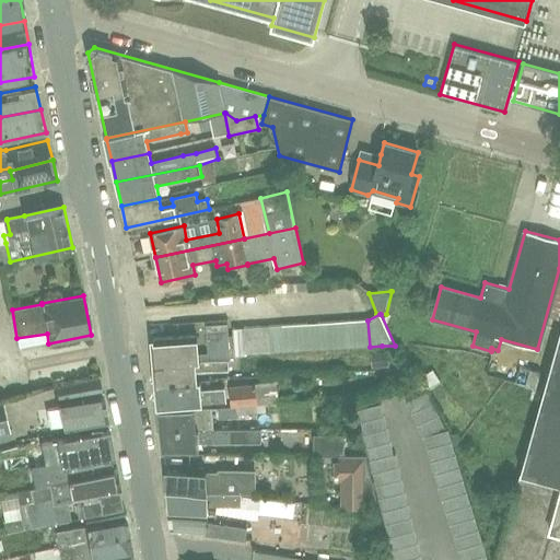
[(357,348),(370,347),(368,321),(356,322),(357,348)]
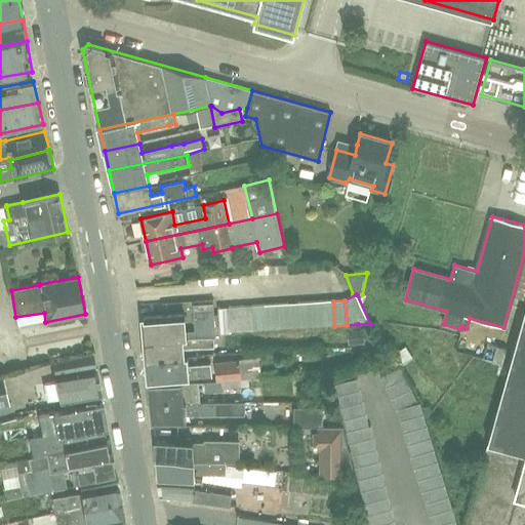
[(334,326),(333,301),(322,303),(323,326),(334,326)]
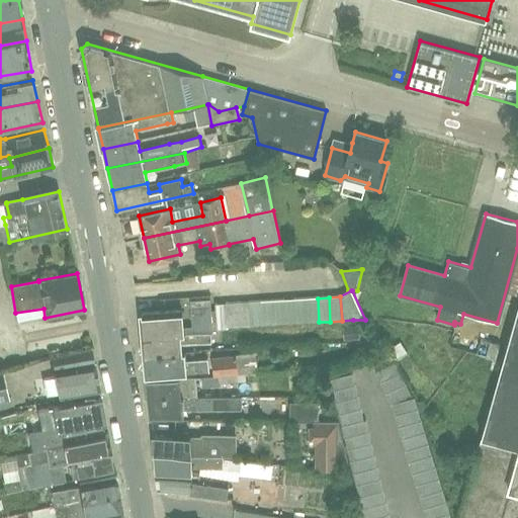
[(190,299),(192,327),(193,334),(213,333),(211,298),(190,299)]
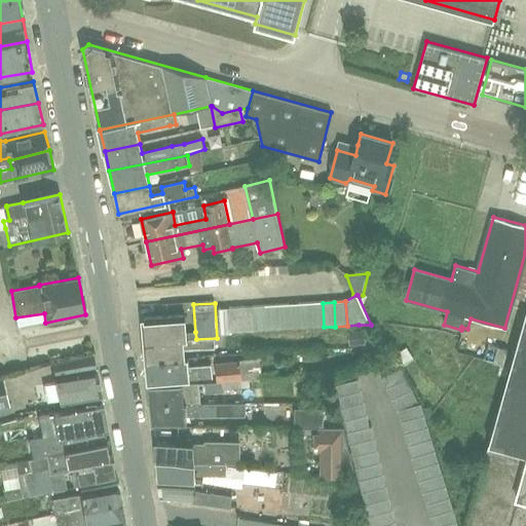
[(301,329),(312,328),(311,303),(299,304),(301,329)]
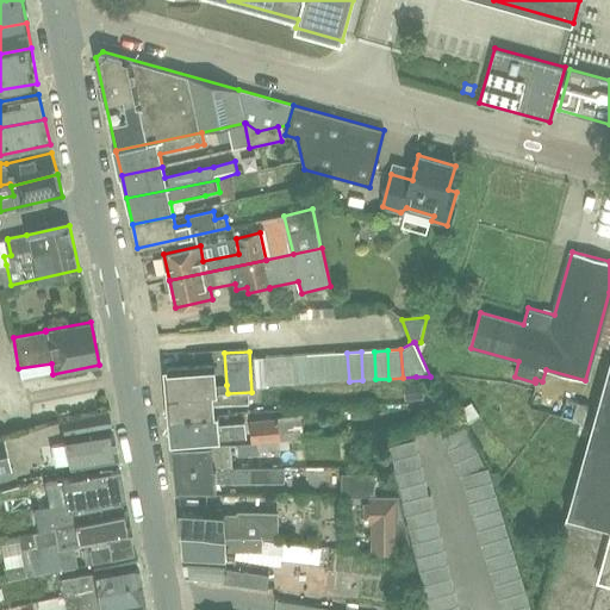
[(362,380),(375,379),(374,352),(361,352),(362,380)]
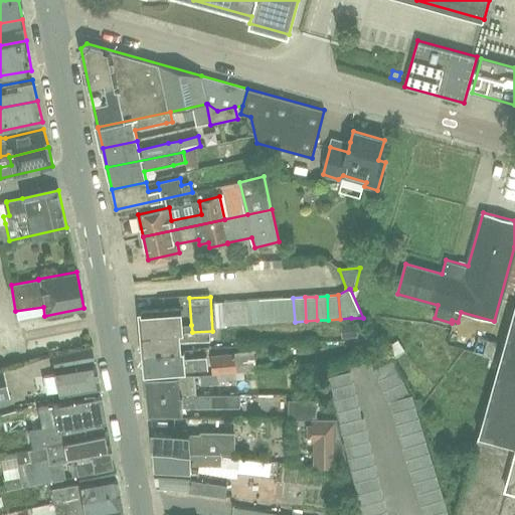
[(284,323),(295,322),(293,298),(282,299),(284,323)]
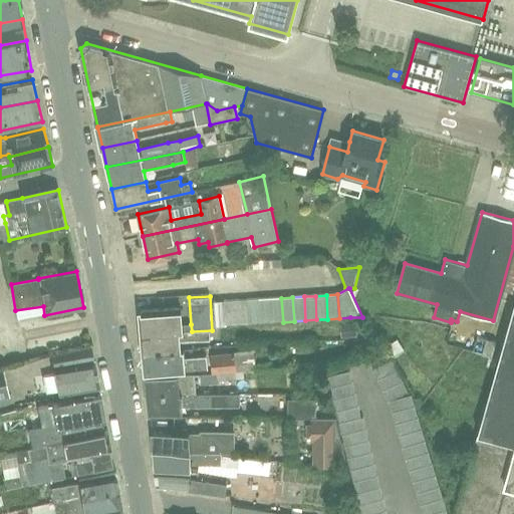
[(270,298),(259,299),(261,323),(272,322),(270,298)]
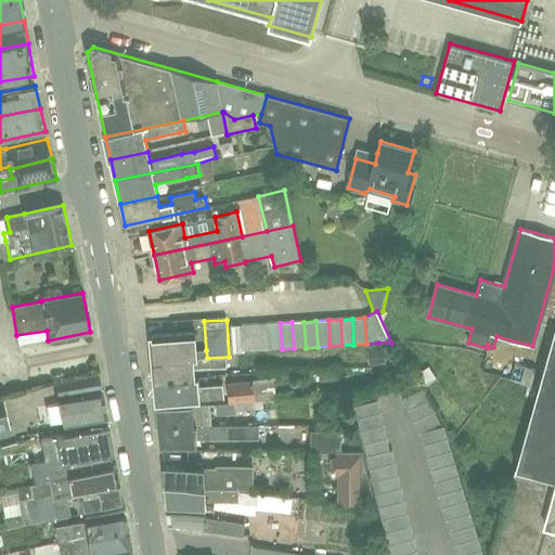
[(306,348),(304,322),(292,322),(294,348),(306,348)]
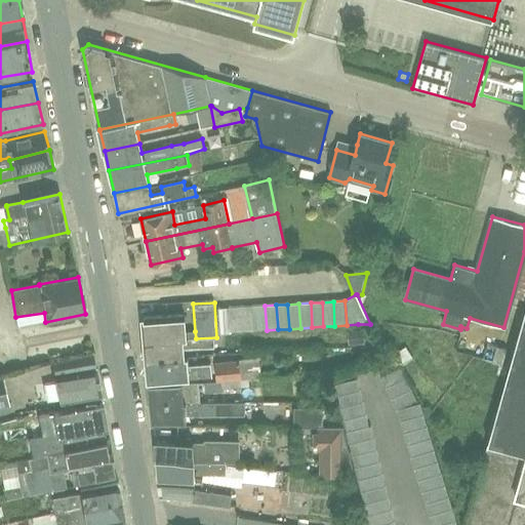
[(267,330),(265,306),(253,307),(255,331),(267,330)]
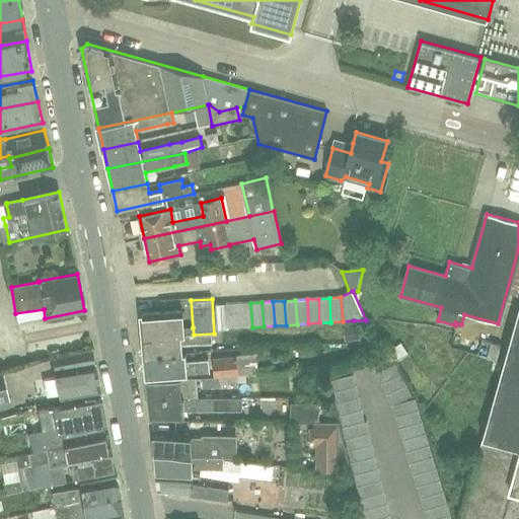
[(240,327),(239,303),(228,304),(229,328),(240,327)]
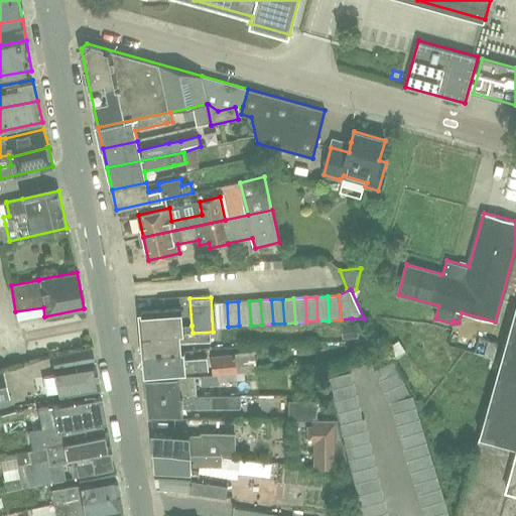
[(249,301),(238,301),(239,326),(251,326),(249,301)]
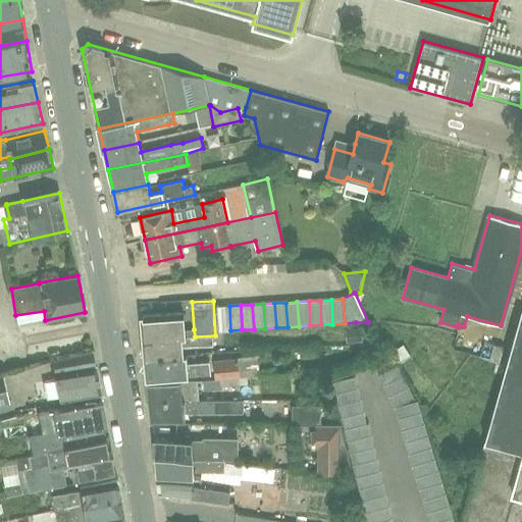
[(229,306),(217,307),(219,331),(230,330),(229,306)]
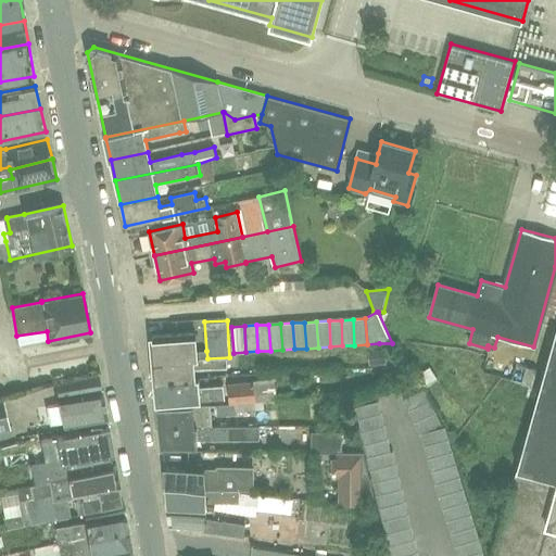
[(555,555),(555,330),(493,555),(492,555),(555,555)]
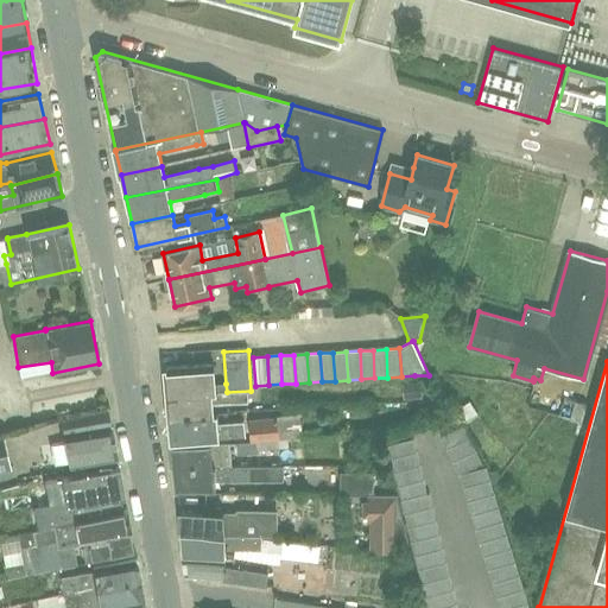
[(168,394),(216,393),(213,366),(165,367),(168,394)]
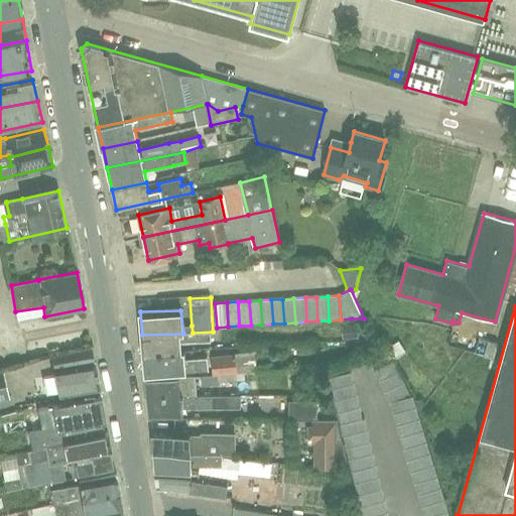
[(344,339),(360,338),(359,325),(344,326),(344,339)]
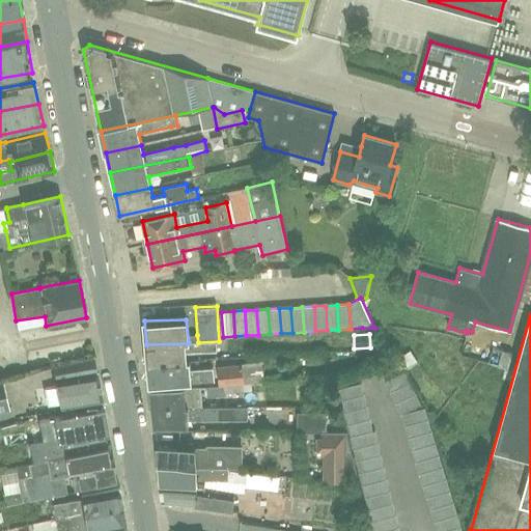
[(185,363),(185,362),(184,354),(215,352),(215,342),(189,343),(146,344),(148,364),(185,363)]
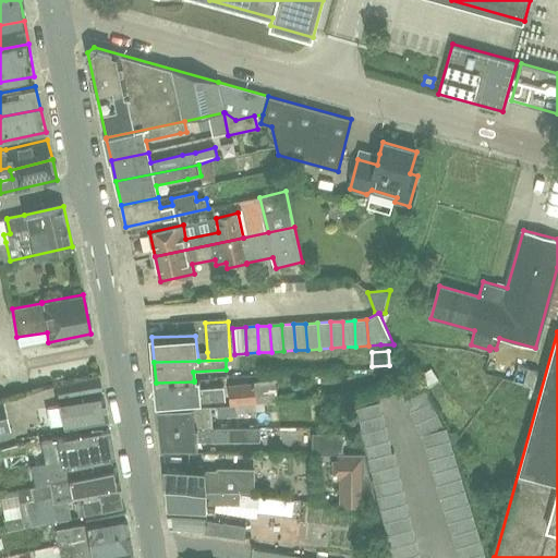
[(156,383),(157,404),(222,400),(221,386),(201,387),(201,380),(194,380),(194,381),(156,383)]
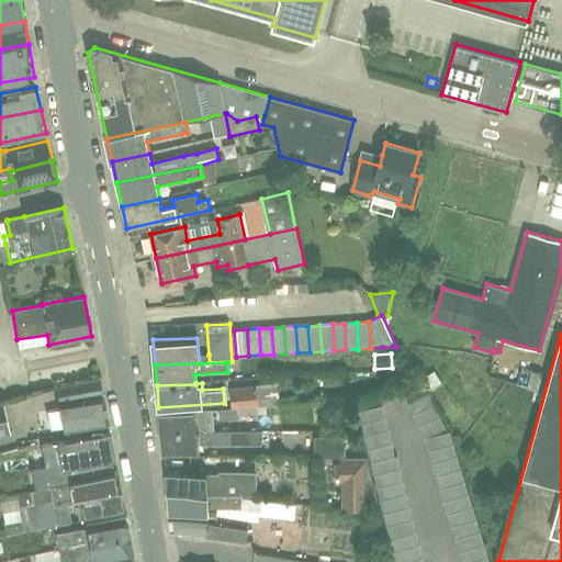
[(259,406),(266,406),(280,405),(278,383),(256,385),(257,386),(229,389),(232,408),(259,406)]
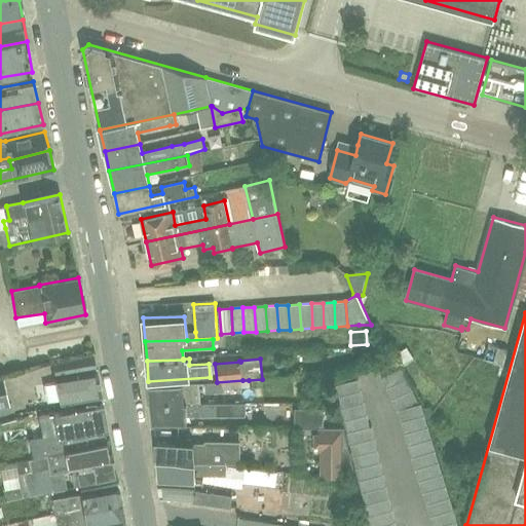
[(61,404),(72,402),(101,397),(95,367),(54,374),(57,383),(44,385),(47,402),(60,399),(61,404)]
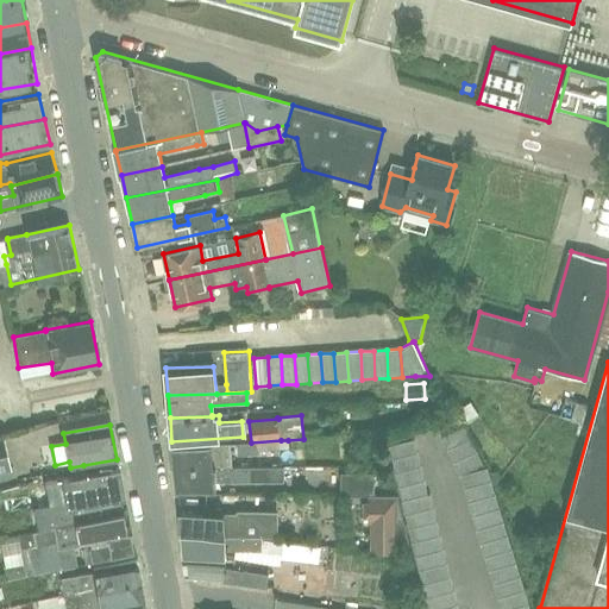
[(447,450),(471,438),(465,425),(441,437),(447,450)]
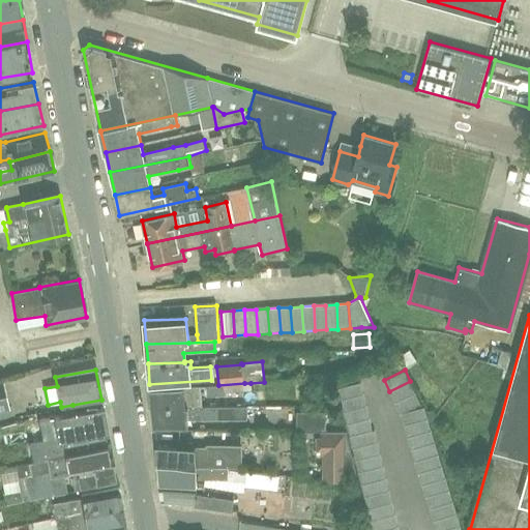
[(415,392),(410,381),(389,391),(394,403),(415,392)]
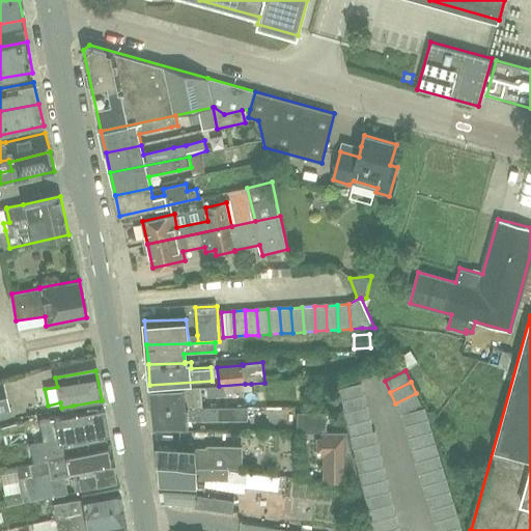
[(342,400),(364,394),(361,383),(339,388),(342,400)]
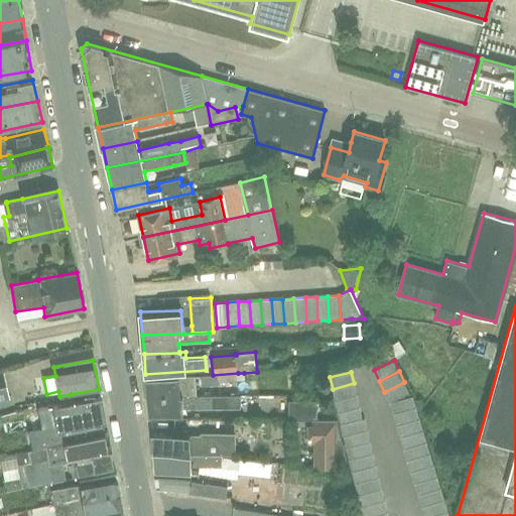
[(0,373),(0,401),(9,399),(3,373),(0,373)]
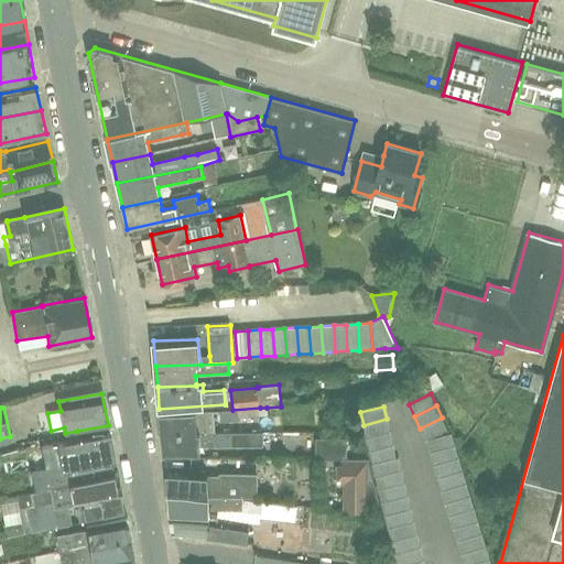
[(267,416),(267,410),(267,408),(260,408),(232,410),(232,411),(219,412),(219,422),(239,421),(239,418),(267,416)]
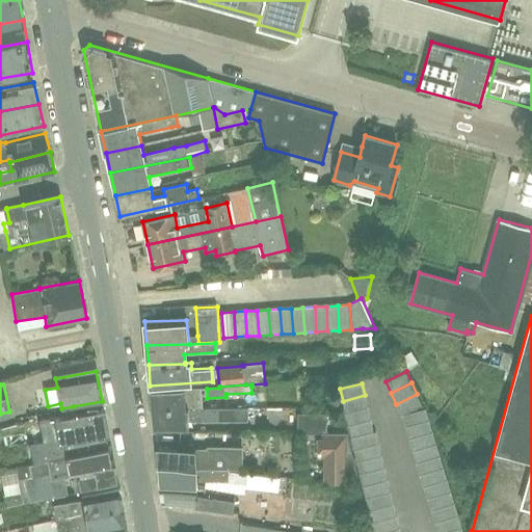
[(203,408),(202,389),(186,390),(151,389),(153,407),(189,408),(203,408)]
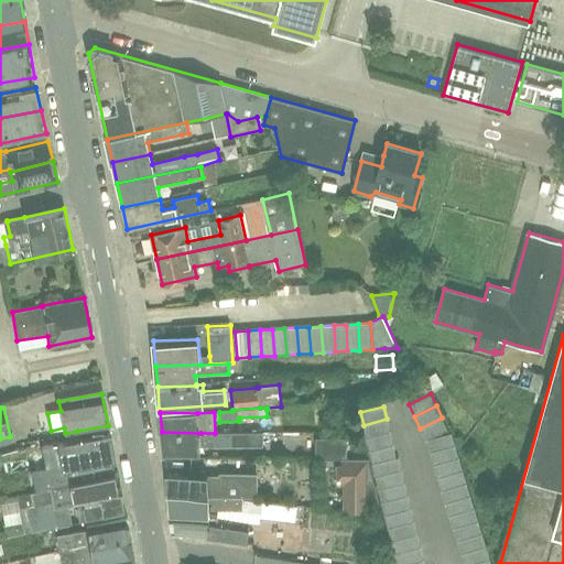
[(448,430),(442,418),(420,429),(426,440),(448,430)]
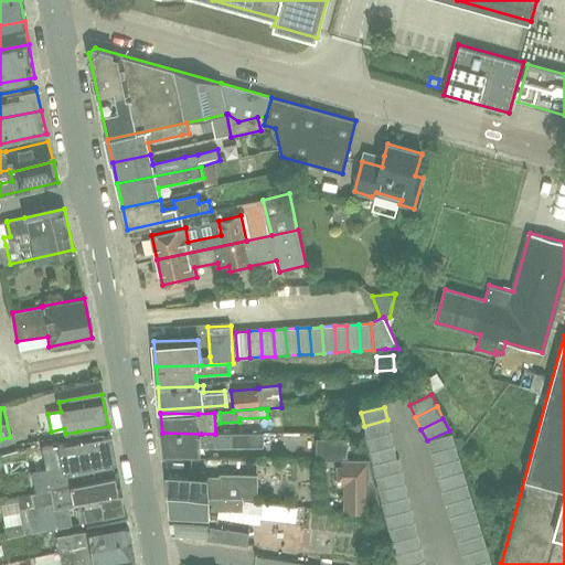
[(387,419),(364,426),(368,438),(391,433),(387,419)]
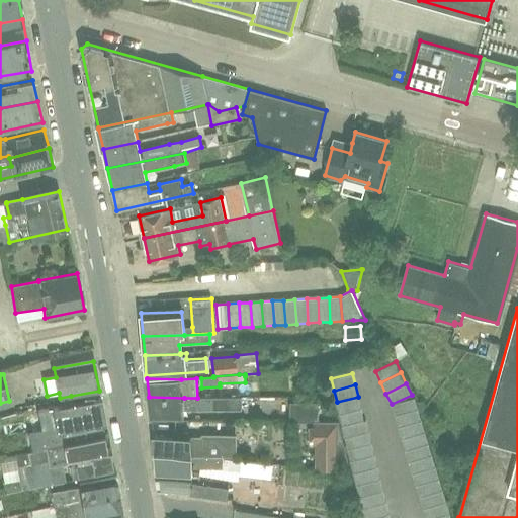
[(149,397),(151,416),(184,417),(184,411),(242,412),(242,411),(243,399),(197,398),(184,398),(149,397)]
